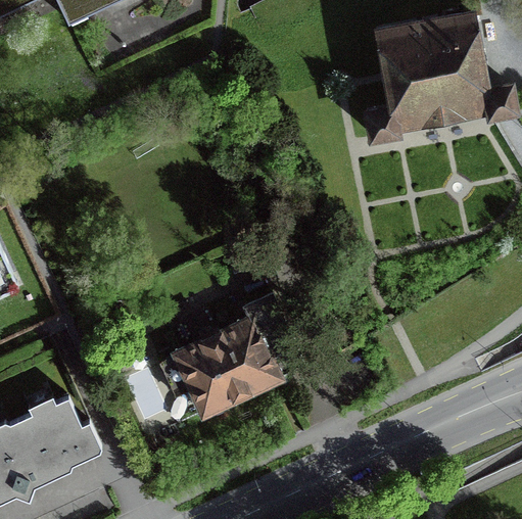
[(0,0),(0,20),(43,0),(63,0),(75,22),(121,0),(0,0)]
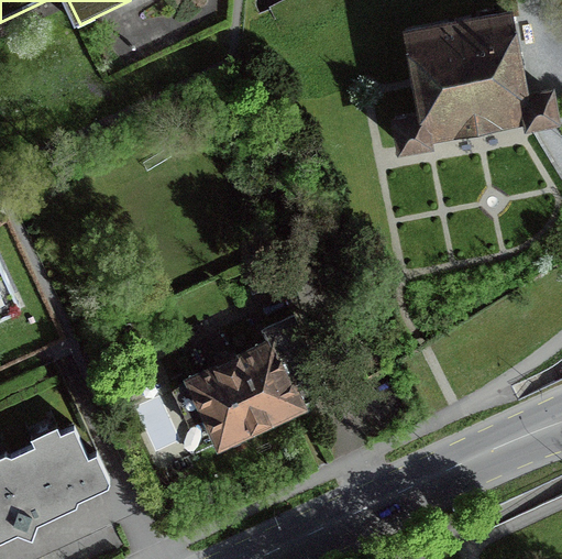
[(518,68),(509,18),(406,36),(420,121),(397,125),(401,151),(428,146),(427,140),(526,120),(527,128),(529,127),(551,122),(554,122),(553,119),(549,96),(524,100),(518,68)]
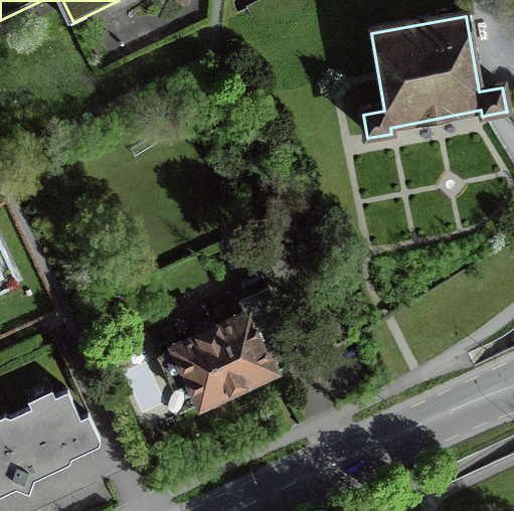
[(0,290),(14,284),(0,250),(0,290)]
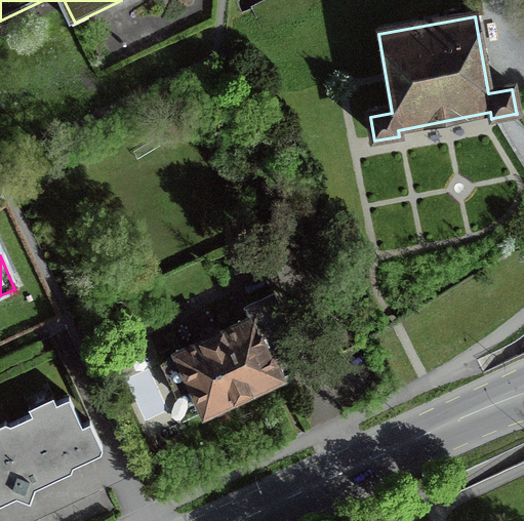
[(228,406),(307,369),(273,298),(245,311),(251,323),(161,367),(176,400),(193,393),(204,417),(209,415),(218,416),(225,412),(228,406)]
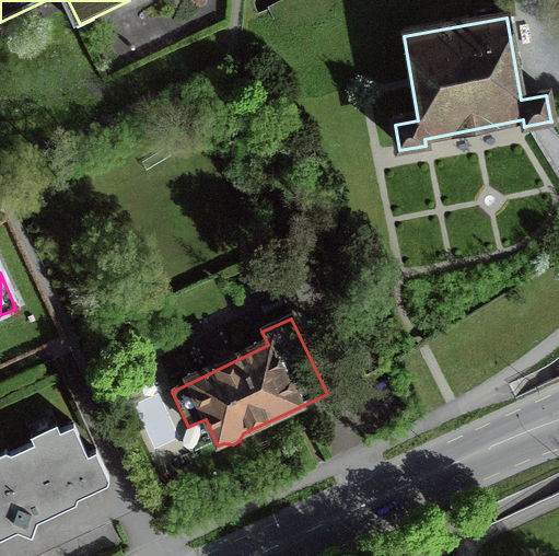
[(109,482),(95,453),(88,456),(73,428),(59,435),(57,439),(51,442),(46,440),(11,456),(6,455),(0,458),(0,541),(6,539),(8,533),(11,531),(32,539),(36,525),(39,518),(43,517),(48,518),(76,506),(78,500),(107,486),(109,482)]
